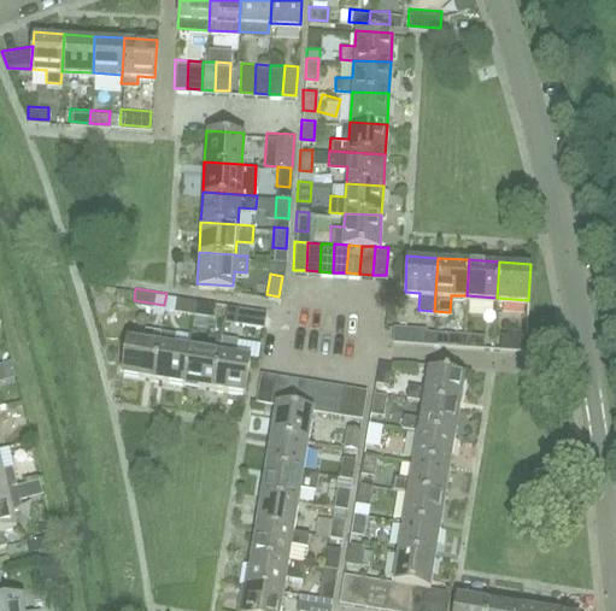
[(197,298),(166,293),(164,305),(194,310),(197,298)]
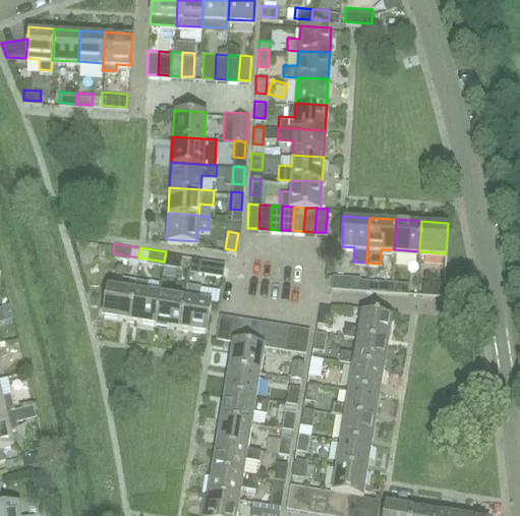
[(166,251),(164,262),(179,265),(181,253),(166,251)]
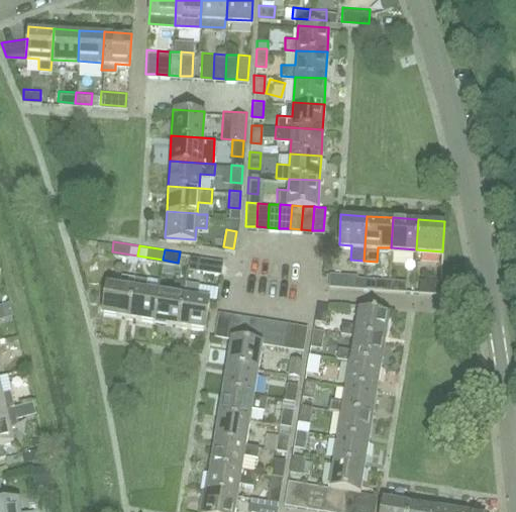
[(186,267),(220,272),(222,259),(189,253),(186,267)]
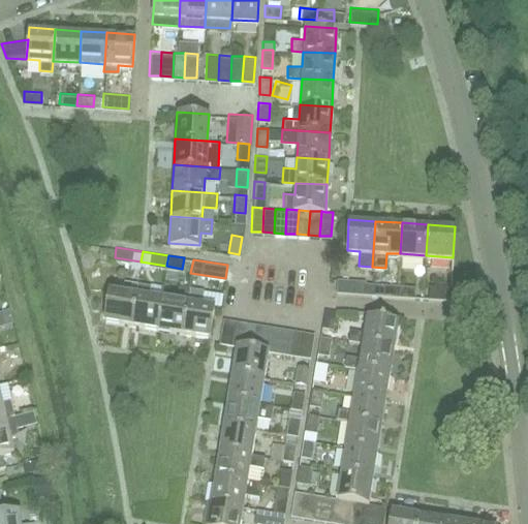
[(371,293),(371,282),(364,281),(364,278),(336,277),(335,290),(371,293)]
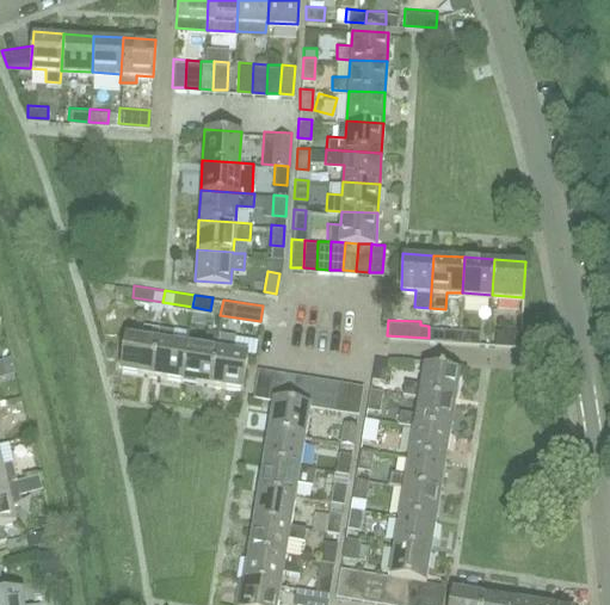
[(151,374),(156,337),(155,337),(158,325),(142,322),(141,334),(127,332),(121,369),(151,374)]
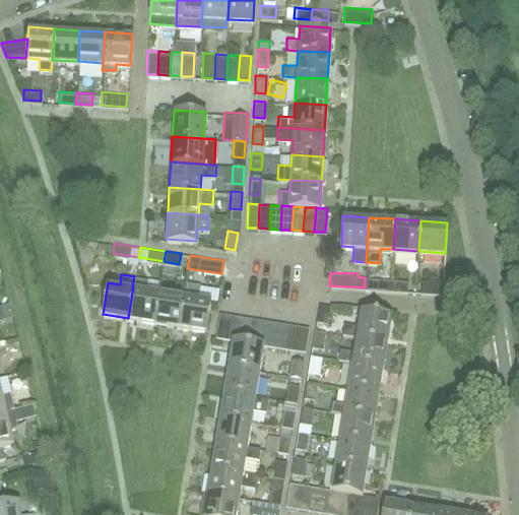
[(133,286),(128,318),(153,321),(158,291),(144,288),(146,277),(134,276),(132,286),(133,286)]
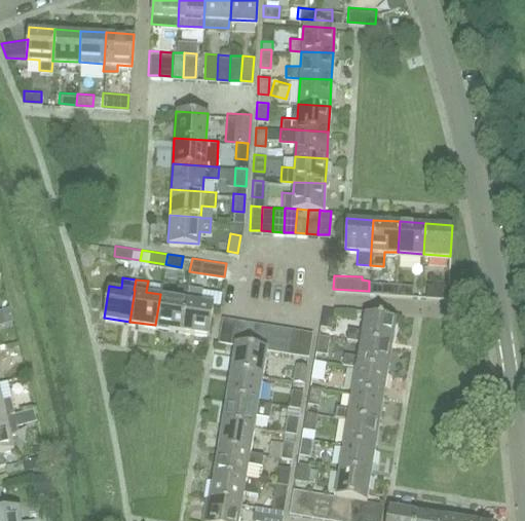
[(396,282),(369,281),(369,291),(395,293),(396,282)]
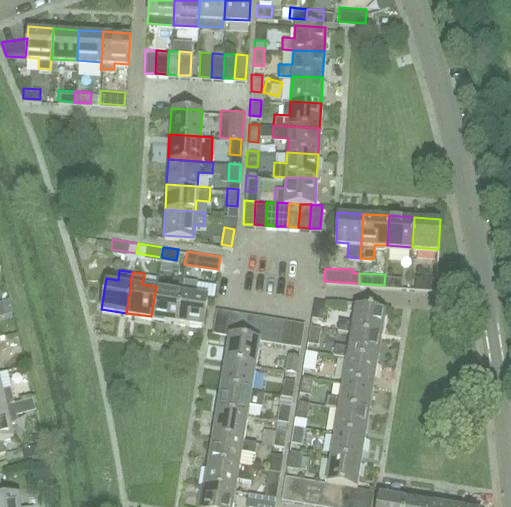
[(156,286),(151,316),(176,320),(183,276),(172,274),(169,288),(156,286)]
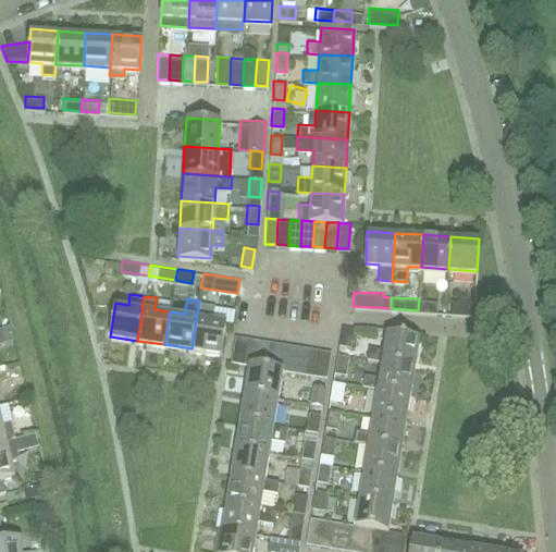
[(435,299),(419,298),(418,310),(435,311),(435,299)]
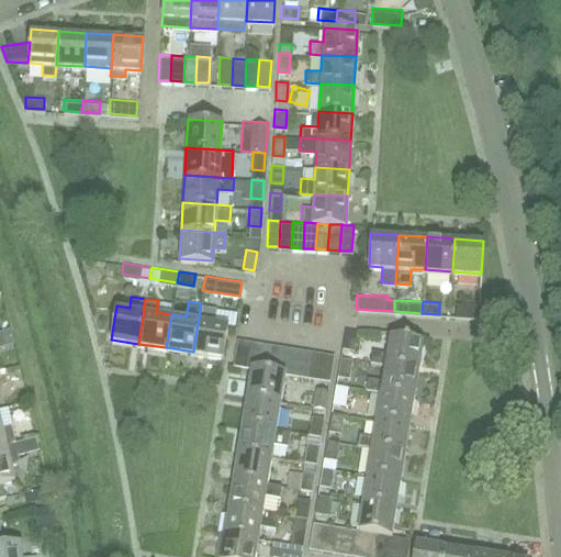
[(453,314),(484,318),(485,303),(455,301),(453,314)]
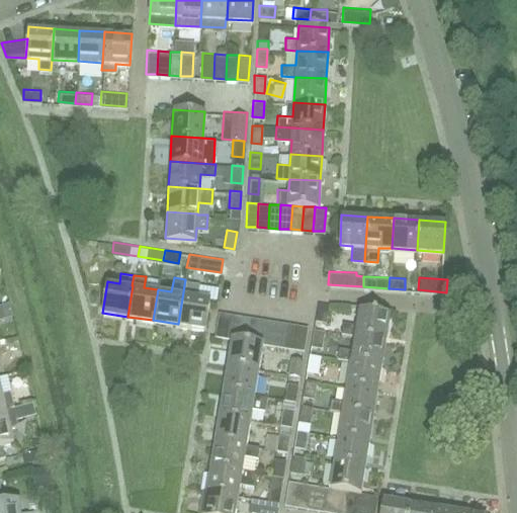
[(198,281),(185,279),(178,324),(204,328),(209,297),(196,295),(198,281)]
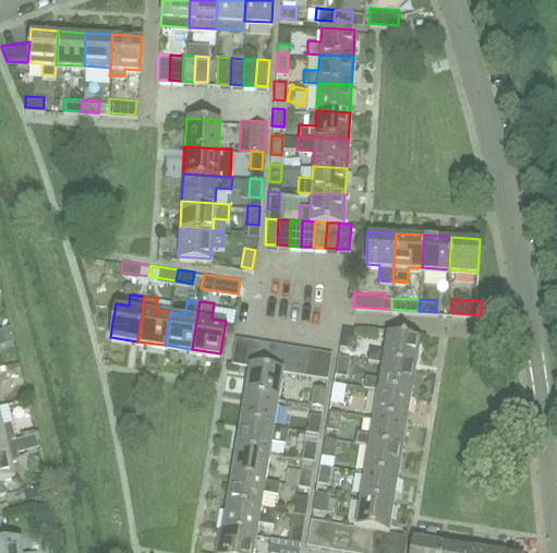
[(338,343),(350,345),(353,326),(342,324),(338,343)]
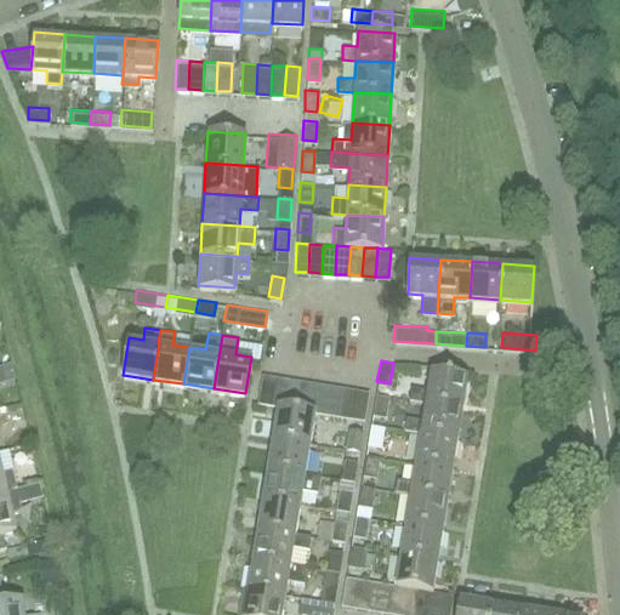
[(426,402),(461,406),(466,375),(431,369),(427,388),(410,386),(408,398),(426,402)]
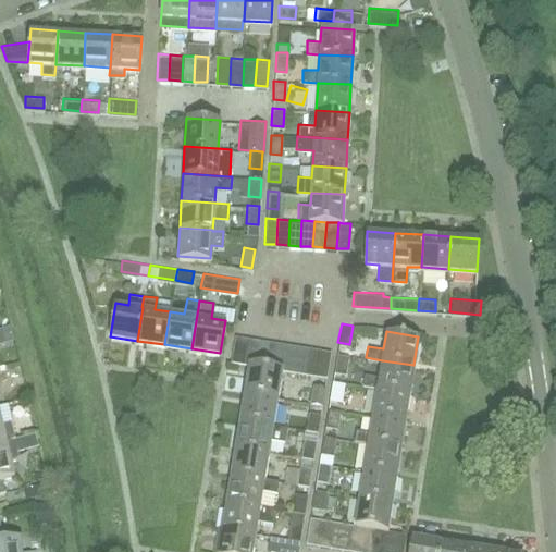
[(243,362),(247,336),(235,334),(231,359),(243,362)]
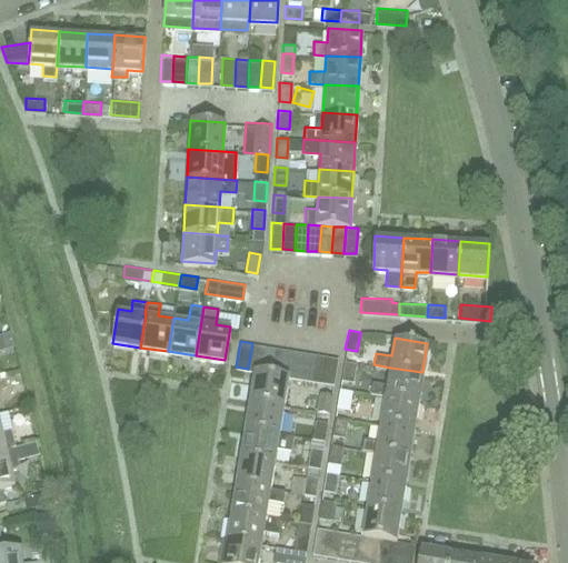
[(252,343),(248,369),(253,370),(260,371),(265,344),(252,343)]
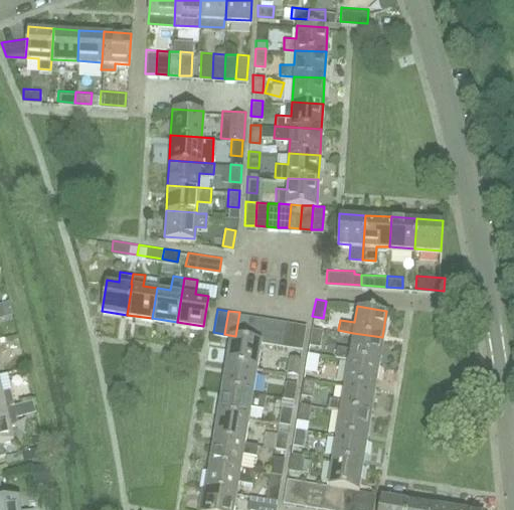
[(250,314),(239,312),(235,336),(246,338),(250,314)]
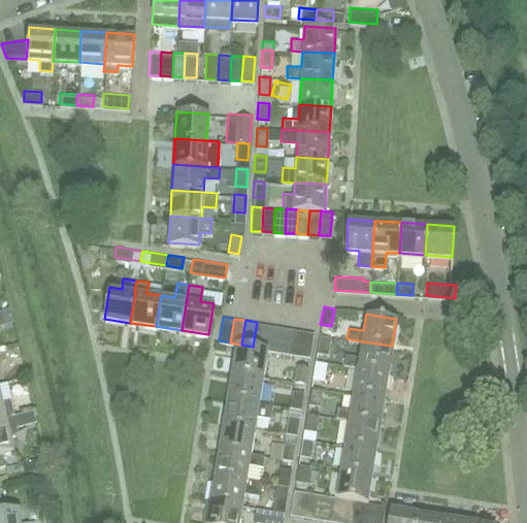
[(268,324),(257,322),(253,347),(264,349),(268,324)]
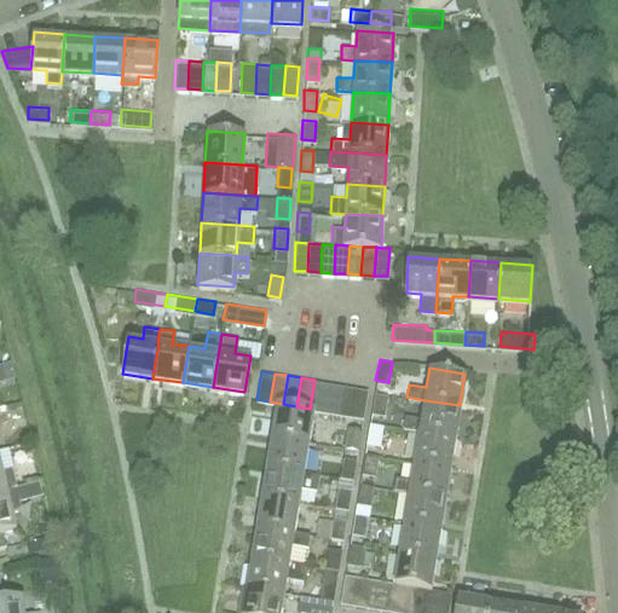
[(327,382),(315,380),(310,409),(313,409),(323,410),(327,382)]
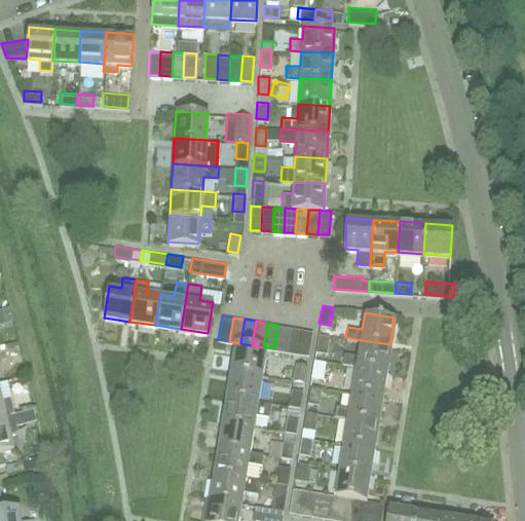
[(289,326),(277,325),(274,348),(284,349),(283,350),(286,350),(289,326)]
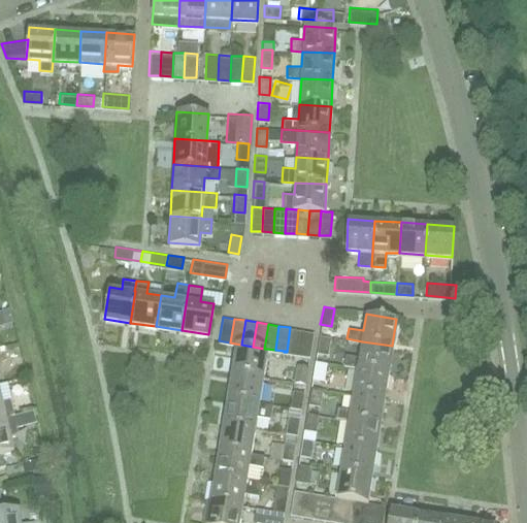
[(301,329),(290,327),(287,352),(297,354),(297,353),(298,354),(301,329)]
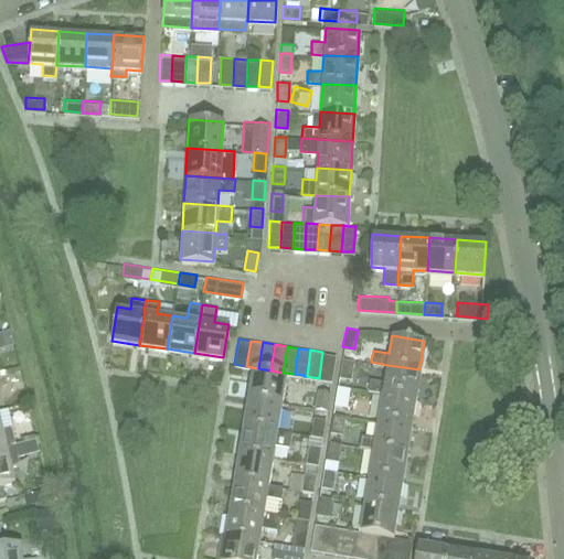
[(322,352),(319,378),(330,379),(334,354),(322,352)]
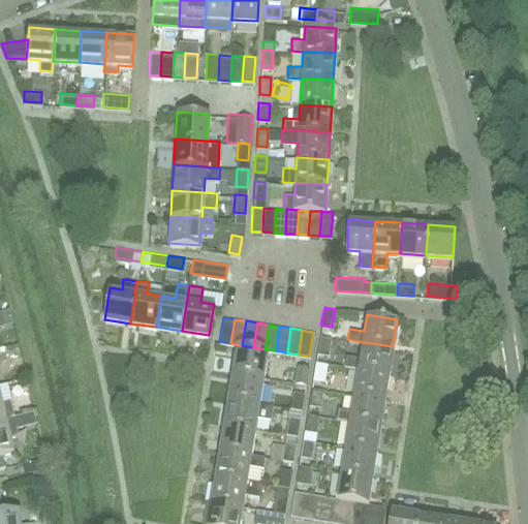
[(316,351),(328,353),(331,336),(319,334),(316,351)]
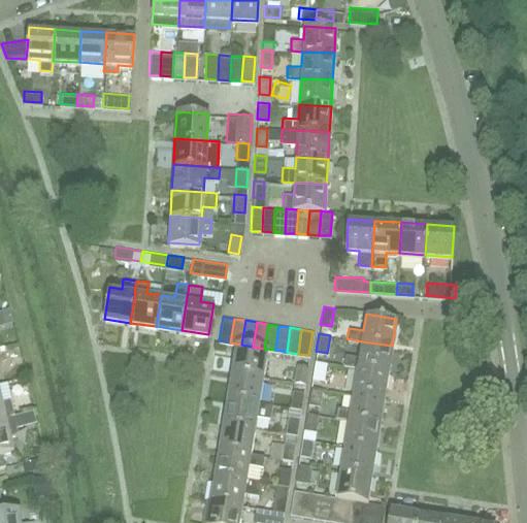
[(392,346),(362,341),(360,355),(344,353),(342,364),(358,366),(358,367),(388,371),(392,346)]
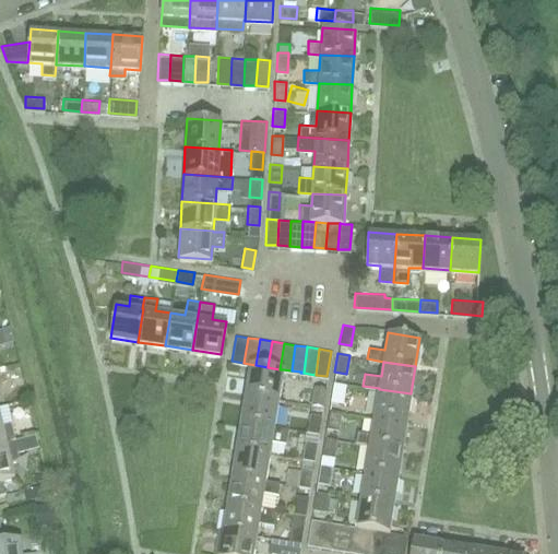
[(256,365),(249,364),(245,392),(279,398),(283,369),(280,369),(268,367),(256,365)]
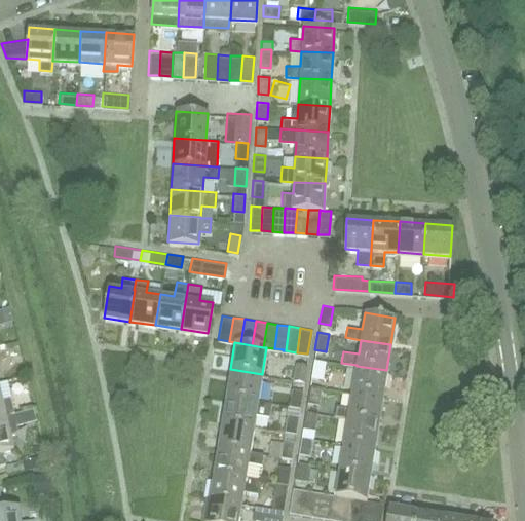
[(311,376),(322,377),(324,360),(313,358),(311,376)]
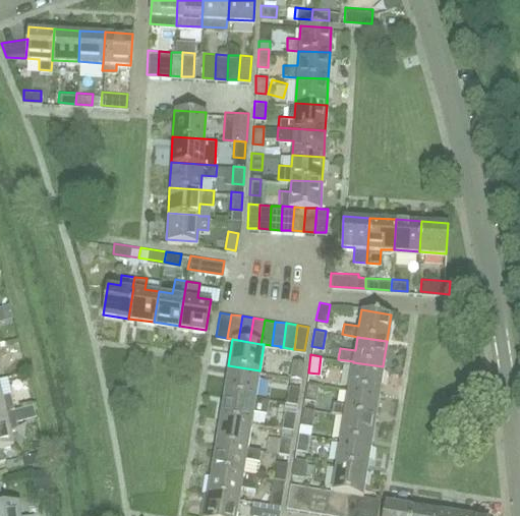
[(291,356),(289,375),(301,377),(303,358),(291,356)]
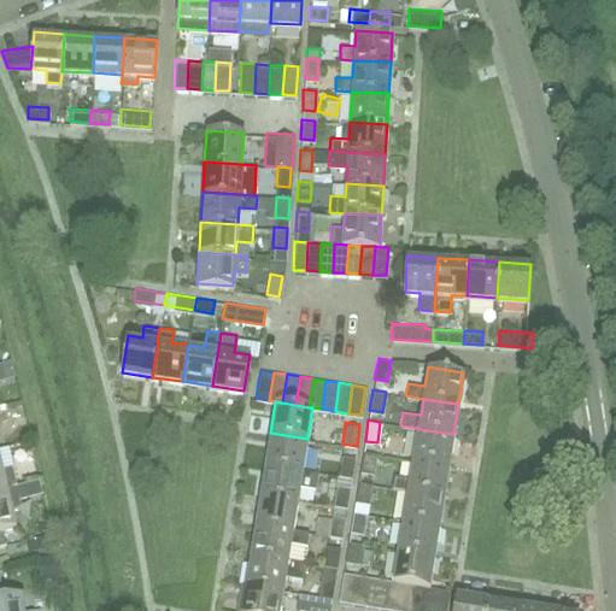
[(453,434),(418,429),(414,458),(449,464),(453,434)]
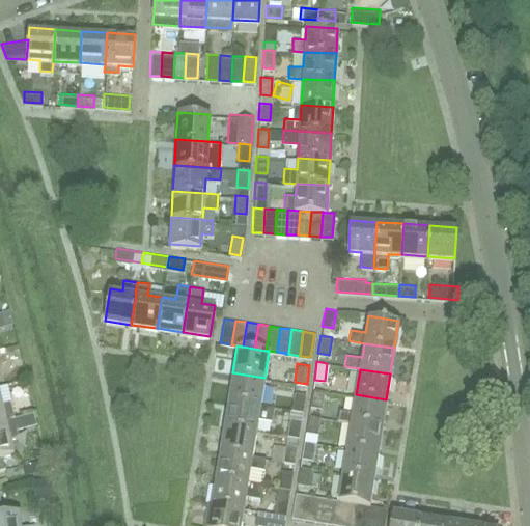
[(265,378),(232,372),(228,397),(260,403),(265,378)]
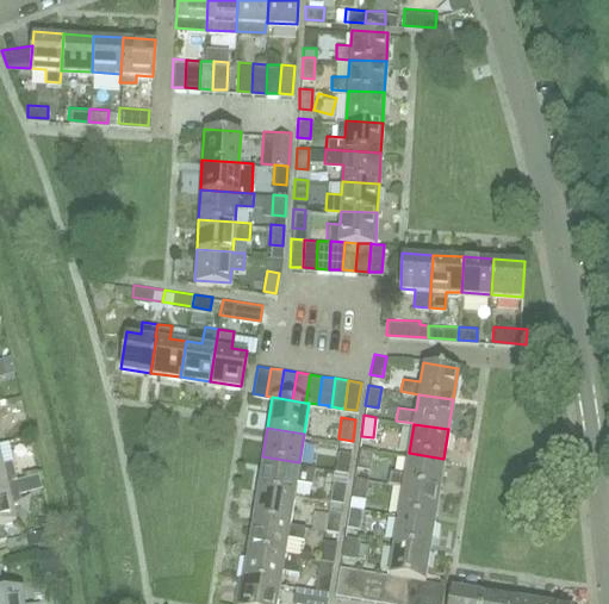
[(356,465),(368,467),(371,447),(359,444),(356,465)]
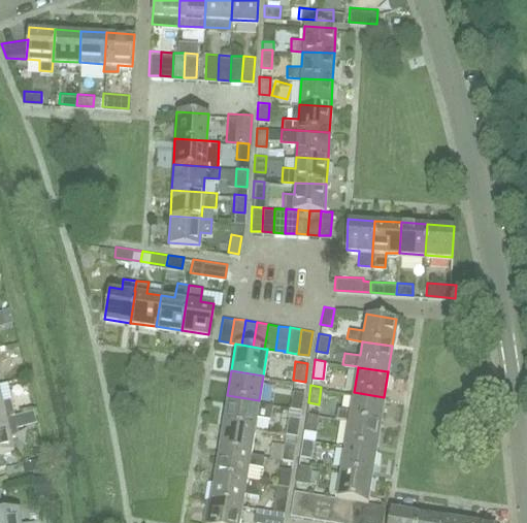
[(0,416),(13,413),(9,398),(3,400),(0,388),(0,416)]
